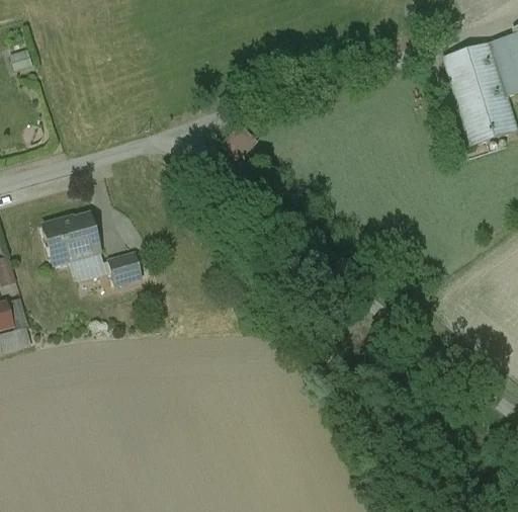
[(517,24),(512,26),(514,33),(488,41),(504,94),(517,90),(517,24)]
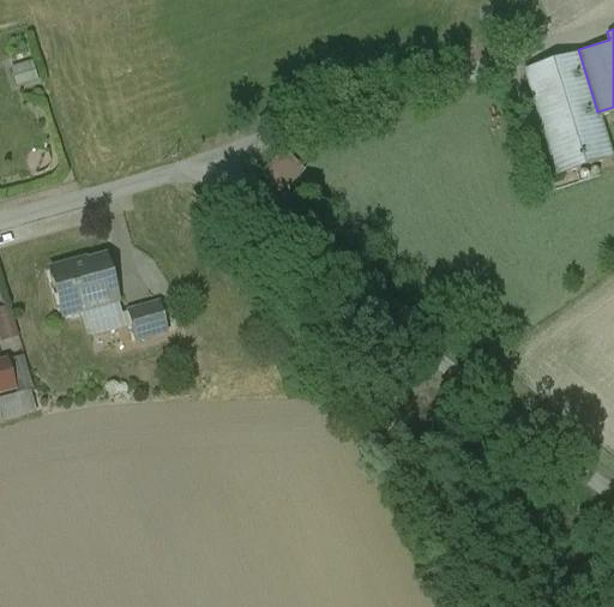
[(578,49),(524,66),(557,170),(611,154),(597,112),(578,49)]
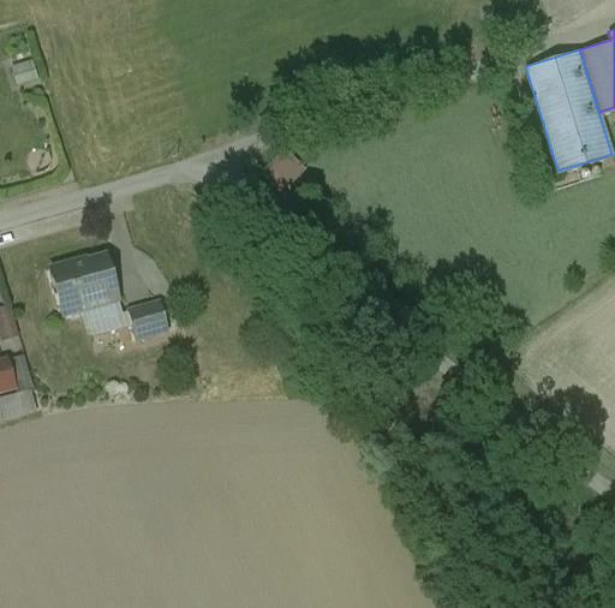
[(29,53),(9,61),(16,81),(36,73),(29,53)]
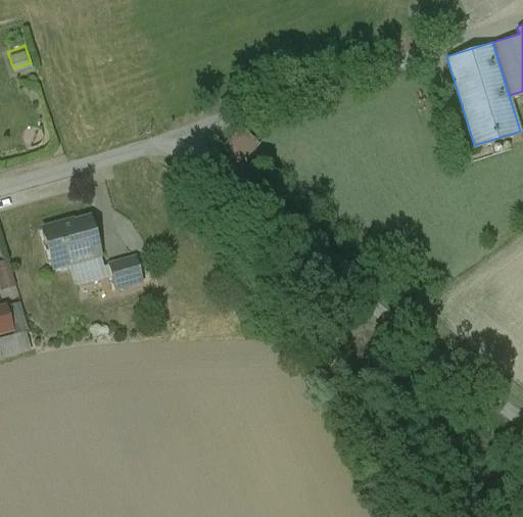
[(90,216),(74,221),(73,218),(41,227),(51,265),(100,251),(90,216)]
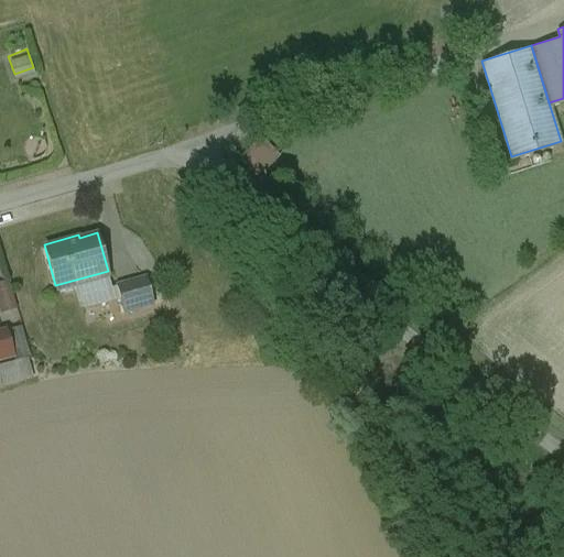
[(145,274),(116,282),(122,307),(152,299),(145,274)]
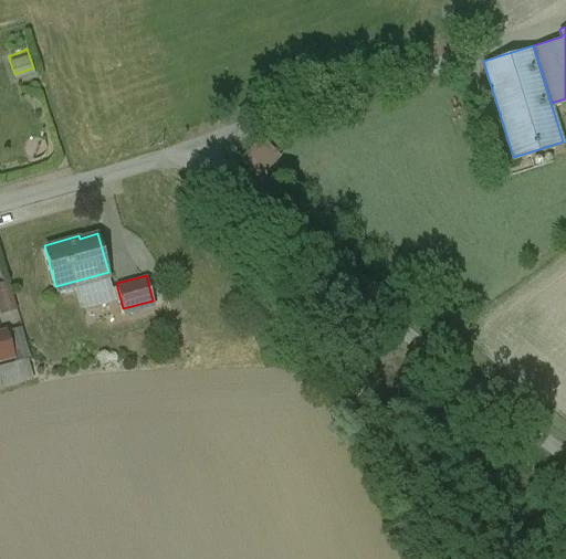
[(7,280),(0,282),(0,295),(11,293),(7,280)]
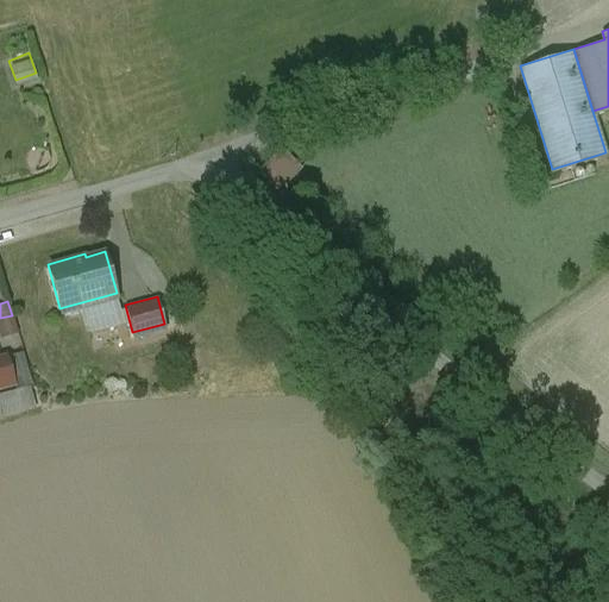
[(20,351),(6,355),(13,382),(16,388),(29,383),(30,383),(20,351)]
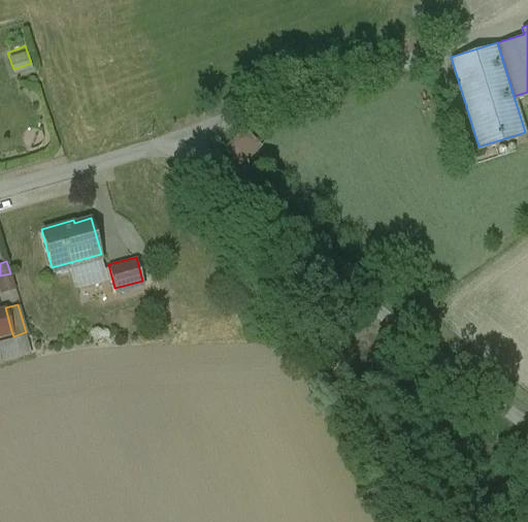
[(0,333),(11,331),(5,307),(0,308),(0,333)]
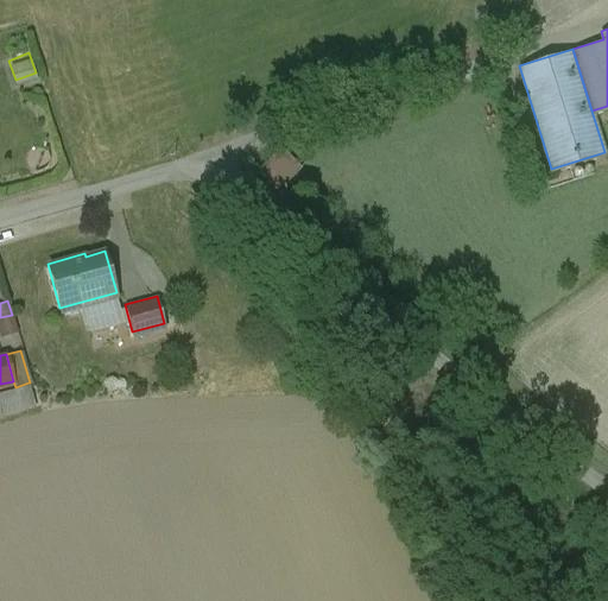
[(16,387),(0,391),(0,412),(35,403),(29,383),(16,387)]
